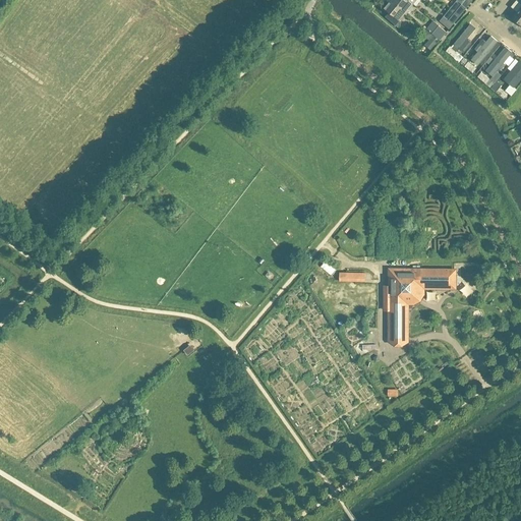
[(401,21),(399,20),(405,13),(406,14),(408,13),(392,0),(387,0),(389,2),(384,7),(389,11),(385,16),(398,26),(401,22),(401,21)]
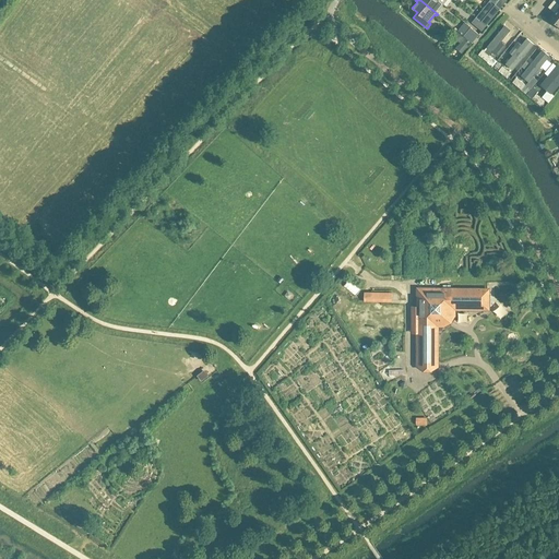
[(443,3),(438,0),(420,0),(438,14),(439,12),(438,10),(443,3)]
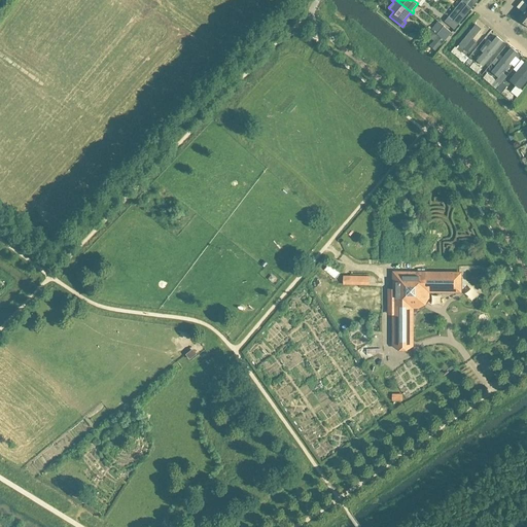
[(526,9),(519,3),(517,6),(524,12),(519,18),(526,24),(526,9)]
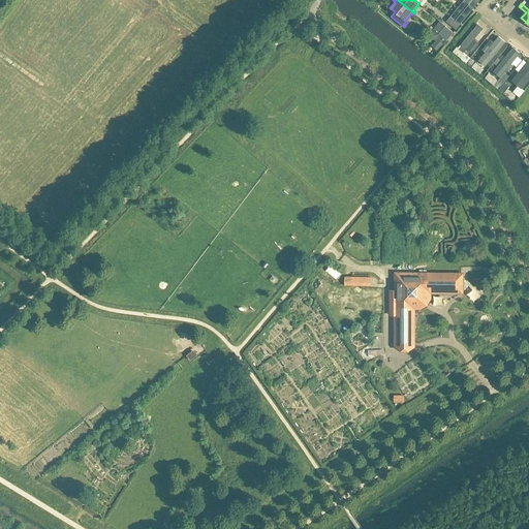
[(467,16),(473,7),(469,4),(462,11),(467,16)]
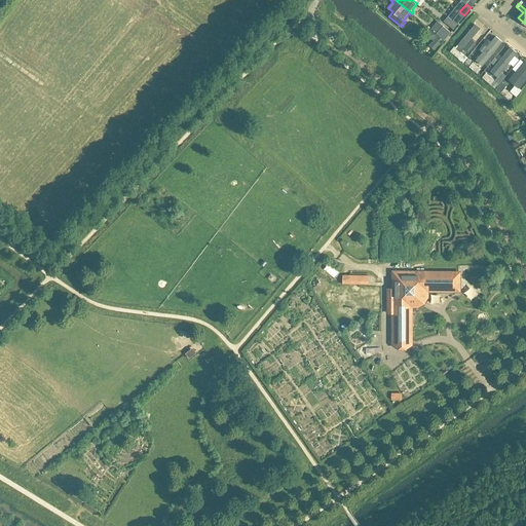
[(457,24),(464,15),(459,11),(453,20),(457,24)]
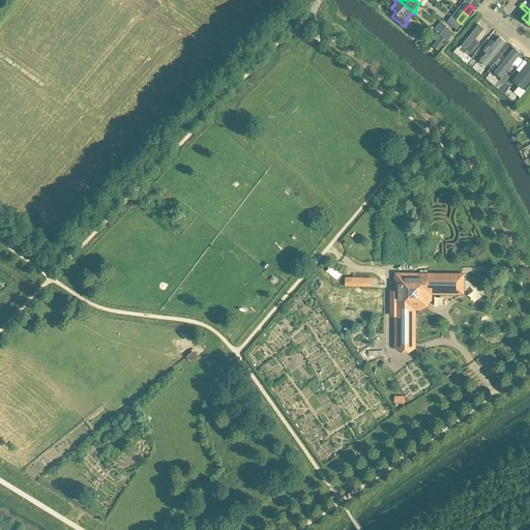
[(461,24),(457,20),(454,18),(450,23),(458,28),(461,24)]
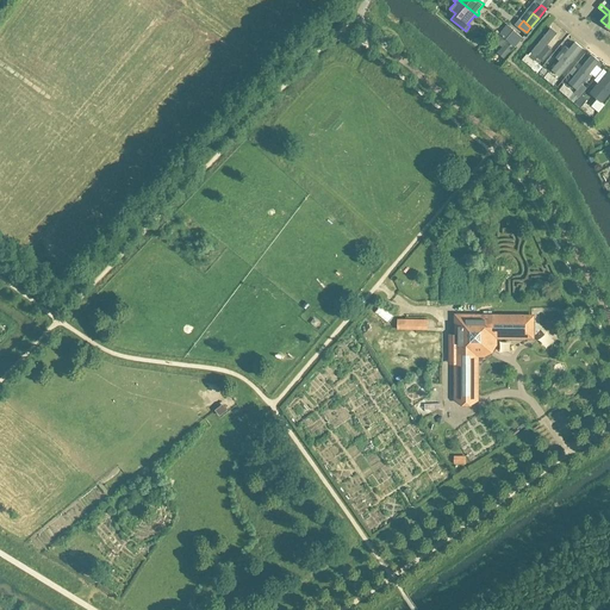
[(542,62),(565,36),(555,26),(531,53),(542,62)]
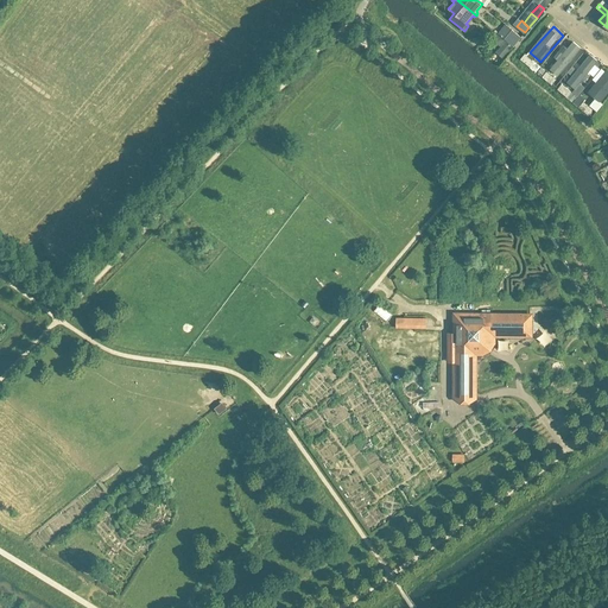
[(513,46),(520,38),(511,30),(504,39),(513,46)]
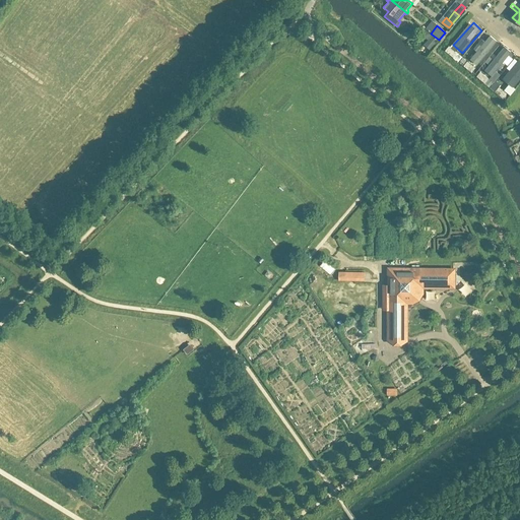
[(431,34),(424,28),(419,34),(428,39),(431,34)]
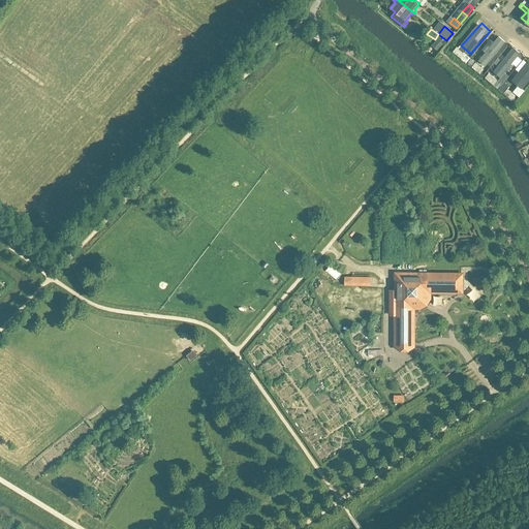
[(439,35),(435,40),(441,45),(445,40),(439,35)]
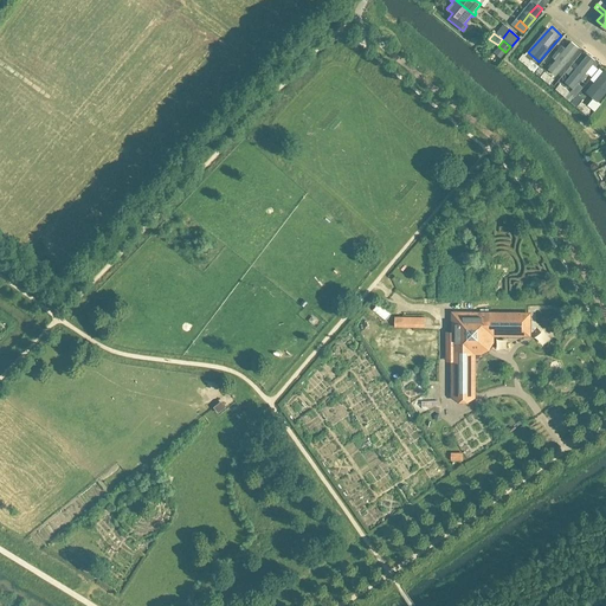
[(555,62),(547,71),(556,78),(578,50),(569,44),(565,51),(560,47),(552,59),(555,62)]
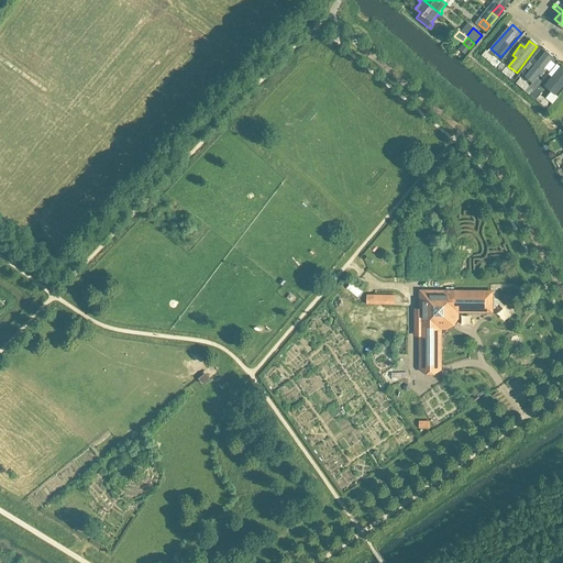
[(495,57),(486,50),(482,55),(490,62),(495,57)]
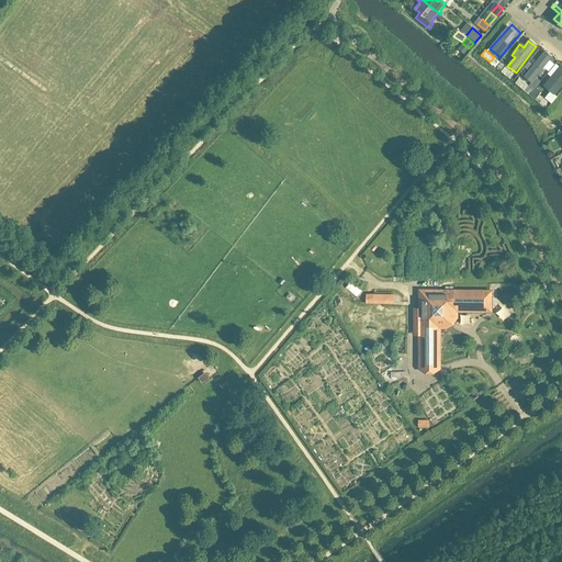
[(514,74),(505,66),(501,71),(509,78),(514,74)]
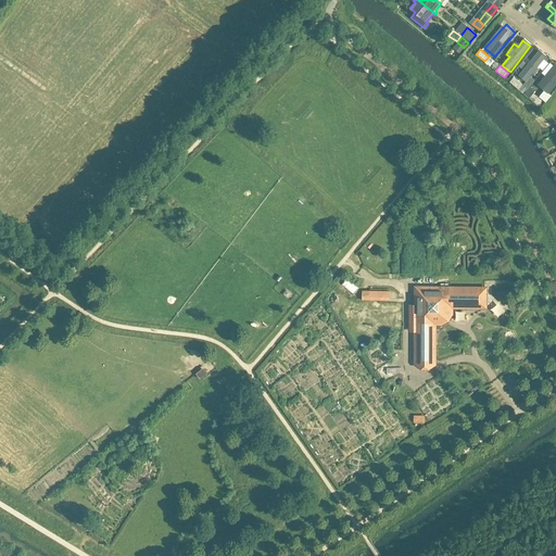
[(555,66),(554,66),(536,86),(548,97),(555,87),(555,66)]
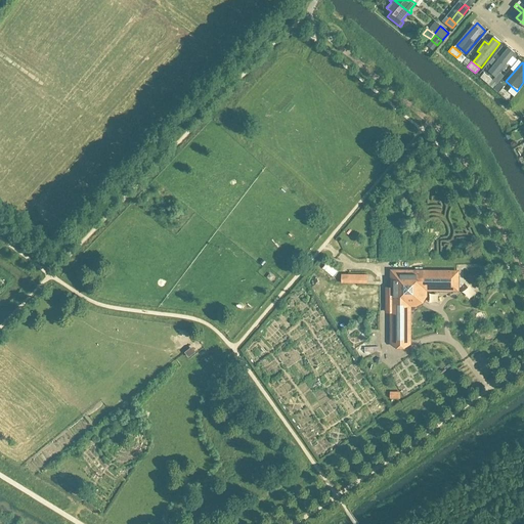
[(492,79),(484,72),(480,77),(488,84),(492,79)]
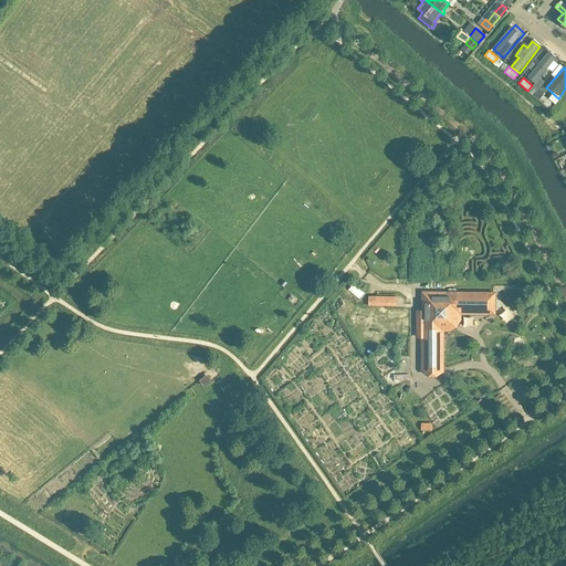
[(552,102),(543,94),(538,100),(547,107),(552,102)]
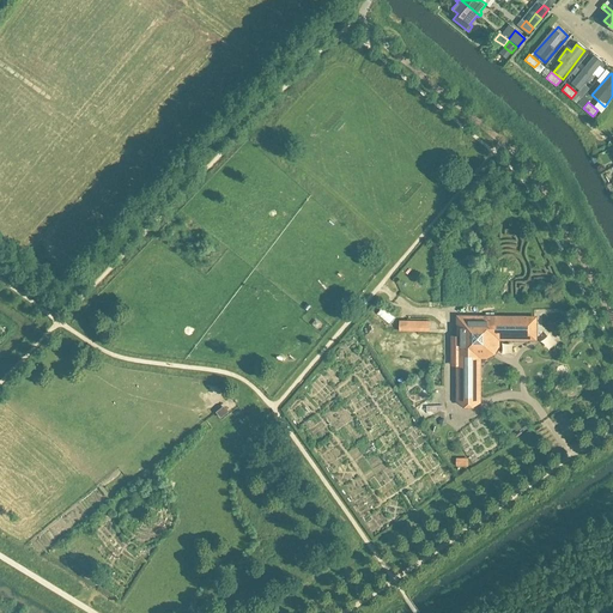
[(383,307),(376,314),(389,325),(396,317),(383,307)]
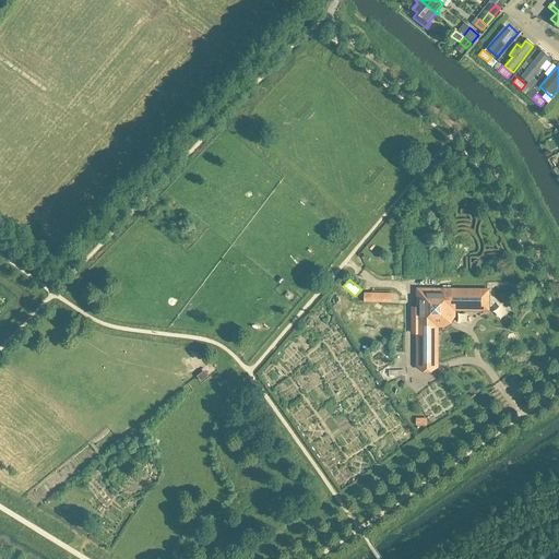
[(487,308),(487,290),(418,289),(418,367),(437,367),(436,324),(444,324),(453,316),(453,308),(487,308)]
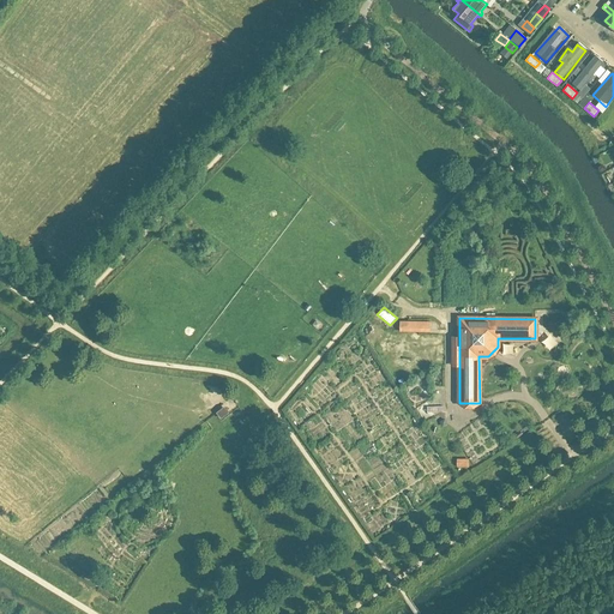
[(431,320),(399,320),(399,331),(429,331),(431,320)]
